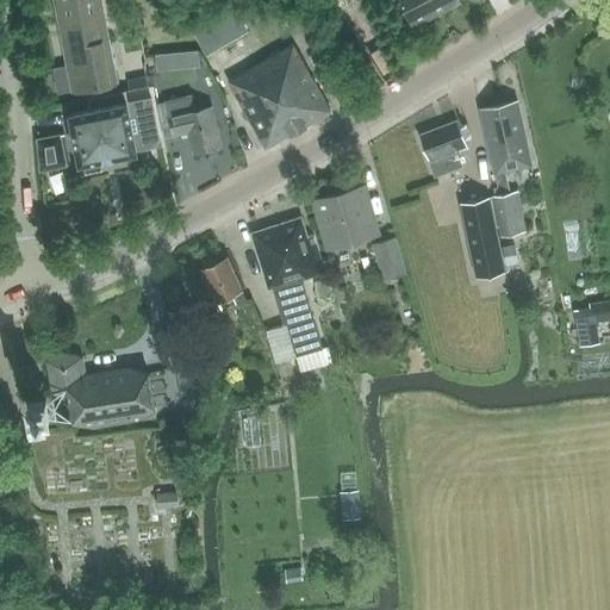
[(73,91),(118,82),(101,0),(55,0),(68,66),(55,68),(60,92),(73,88),(73,91)]
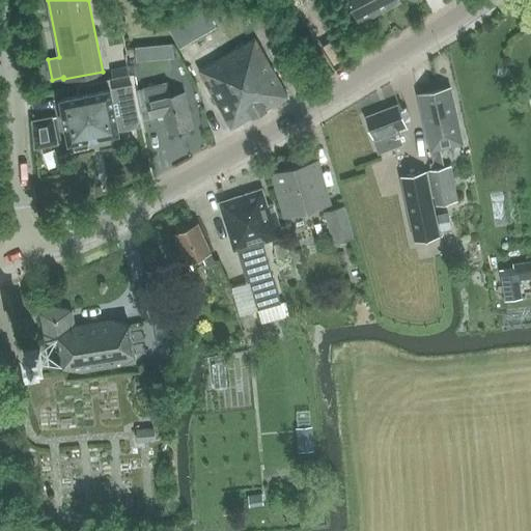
[(348,0),(360,22),(400,1),(399,0),(348,0)]
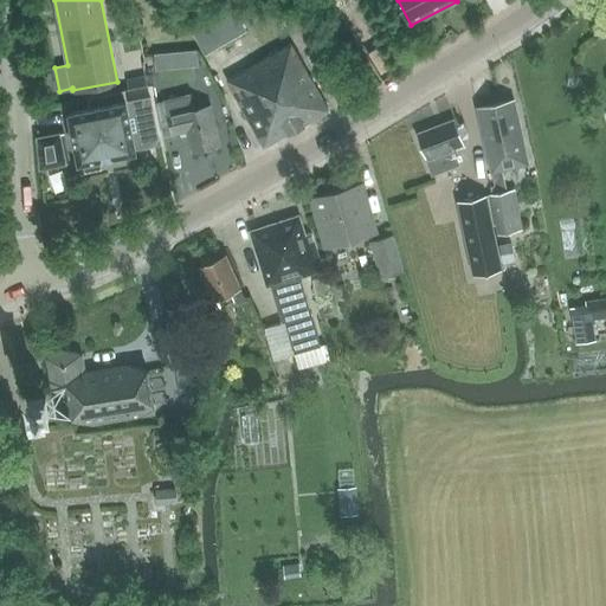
[(230,6),(193,27),(207,52),(217,46),(226,62),(246,51),(237,34),(243,31),(230,6)]
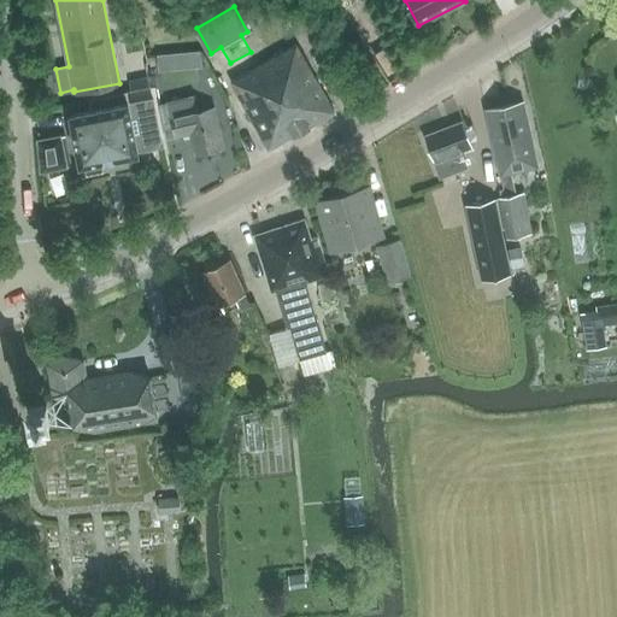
[(233,81),(231,81),(269,148),(335,112),(298,45),(259,66),(233,81)]
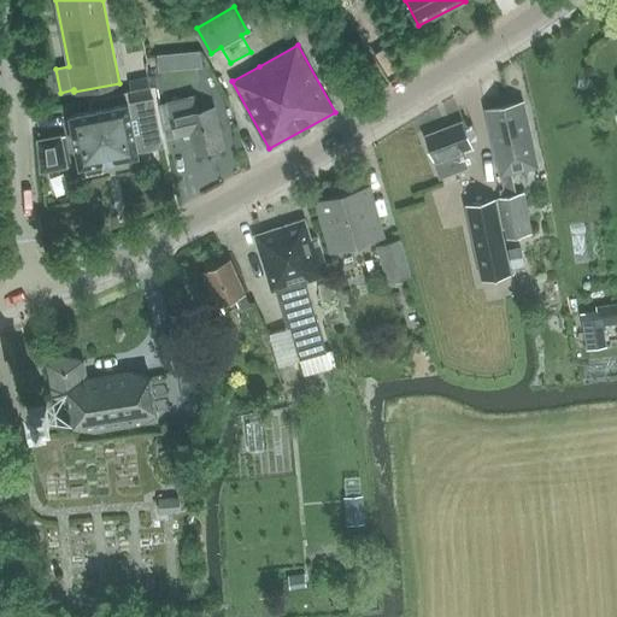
[(93,110),(71,113),(81,164),(139,152),(139,150),(163,145),(153,98),(130,103),(128,92),(92,99),(93,110)]
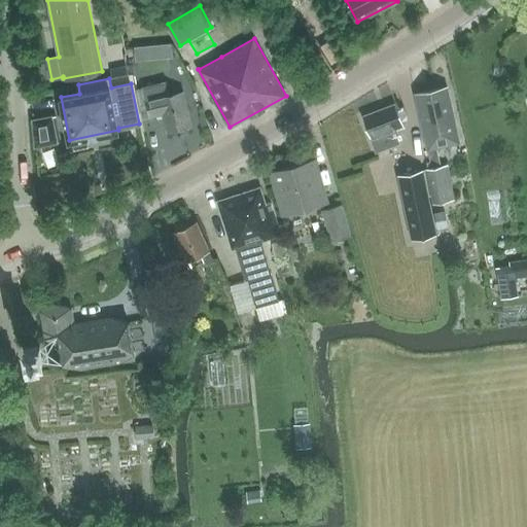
[(166,82),(145,88),(148,101),(152,116),(164,113),(168,133),(192,127),(183,92),(169,96),(166,82)]
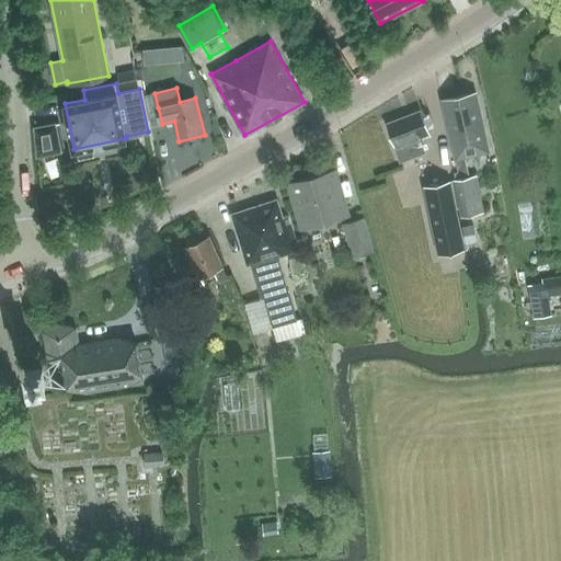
[(476,93),(442,100),(458,172),(454,173),(456,183),(461,213),(483,209),(477,174),(470,175),(466,157),(490,151),(476,93)]
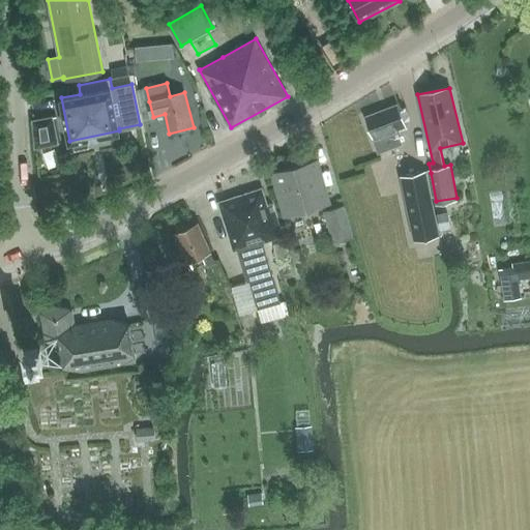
[(395,129),(406,125),(398,105),(364,117),(378,152),(402,144),(395,129)]
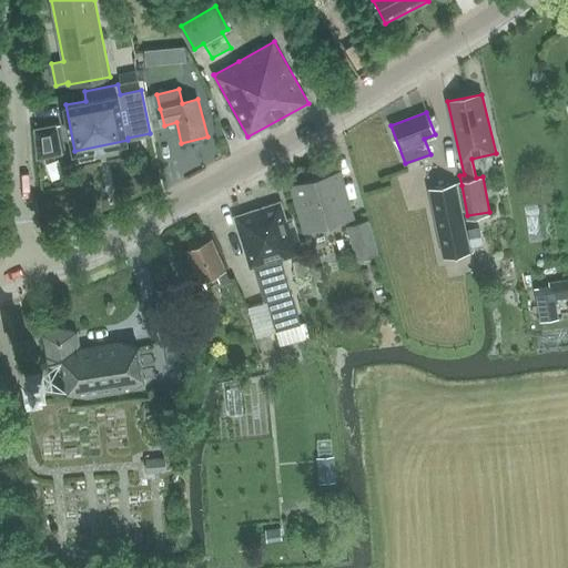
[(59,127),(34,130),(38,158),(61,155),(59,127)]
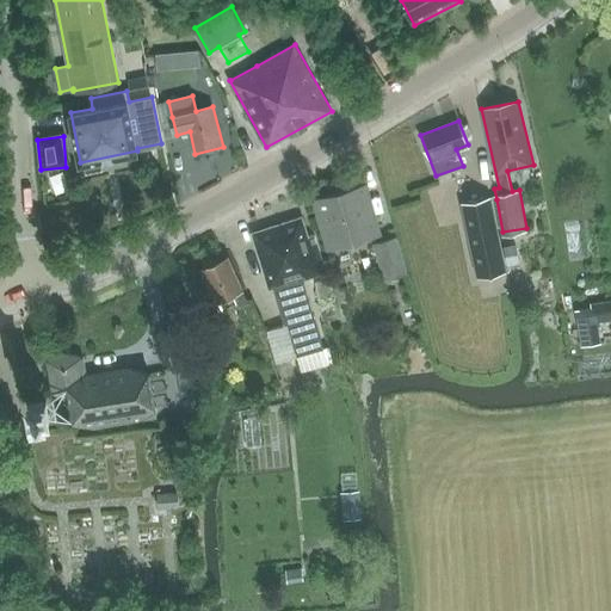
[(327,248),(378,233),(365,186),(314,201),(327,248)]
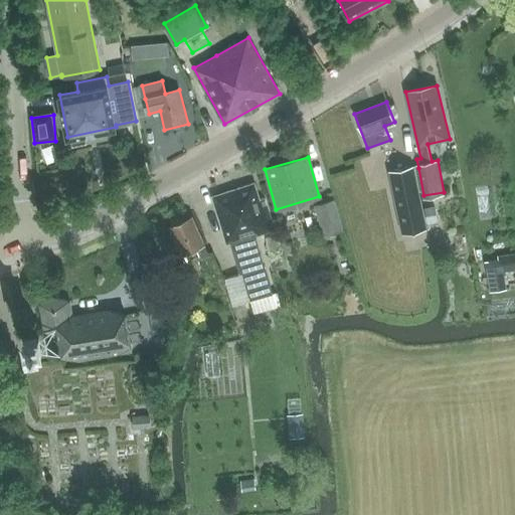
[(412,167),(389,172),(402,235),(425,230),(418,196),(418,194),(412,167)]
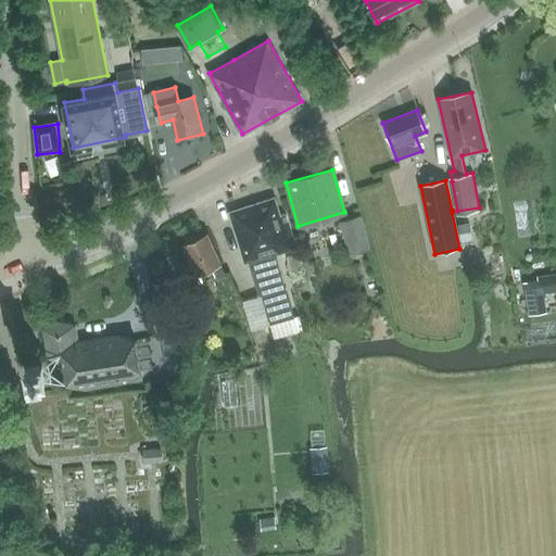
[(276,253),(295,247),(286,213),(279,215),(274,198),(229,212),(235,229),(234,229),(243,264),(249,262),(258,295),(262,294),(270,324),(294,316),(276,253)]
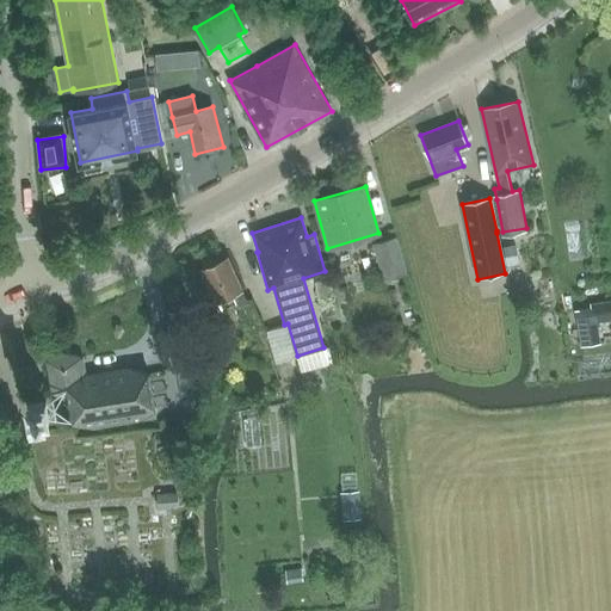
[(386,278),(405,272),(395,238),(375,244),(386,278)]
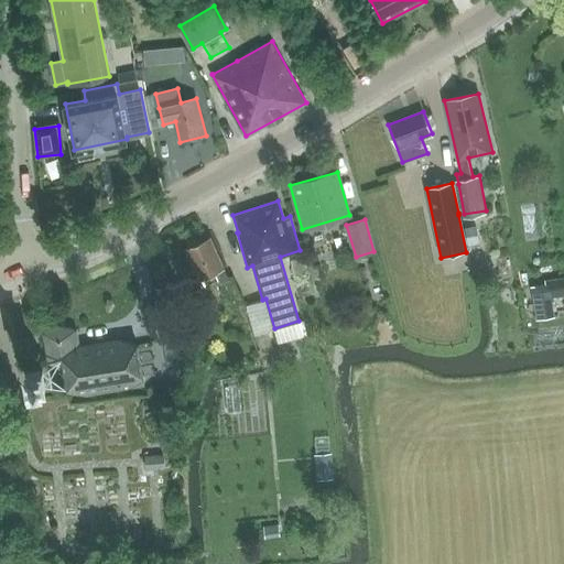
[(220,283),(229,280),(210,237),(185,248),(202,288),(218,280),(220,283)]
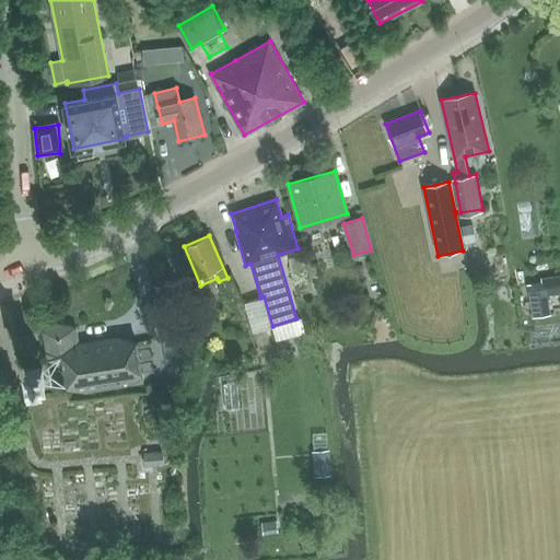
[(302,256),(289,258),(293,280),(305,278),(302,256)]
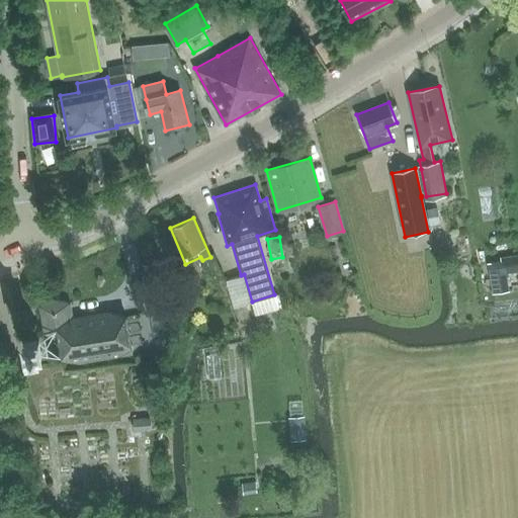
[(72,320),(71,304),(52,299),(40,308),(45,334),(59,335),(63,358),(81,362),(116,356),(132,346),(125,317),(111,313),(74,319),(72,320)]
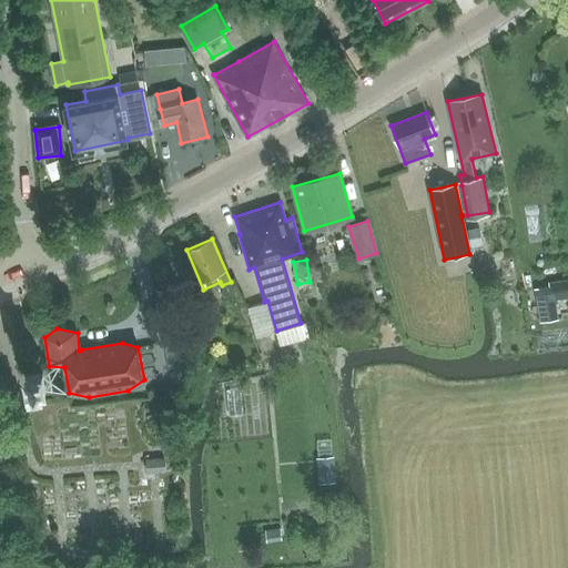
[(28,396),(47,393),(43,374),(24,377),(28,396)]
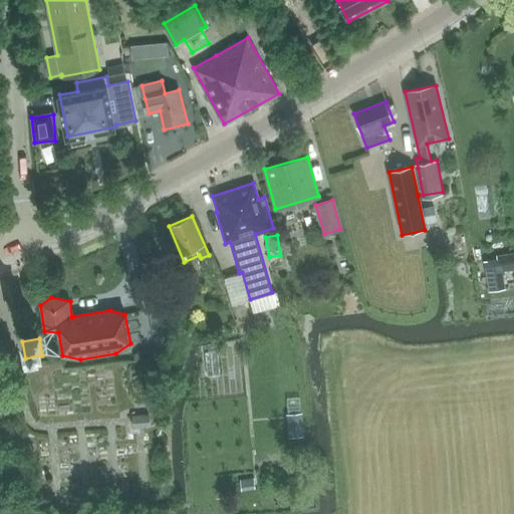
[(150,415),(132,416),(133,429),(151,428),(150,415)]
